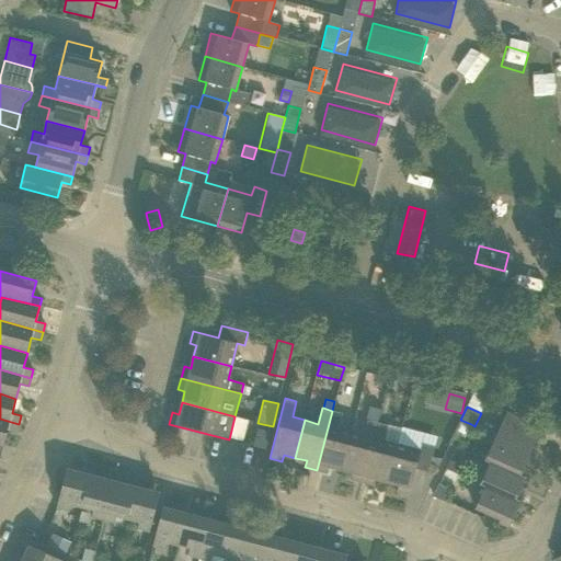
[(369,408),(366,419),(367,420),(377,422),(378,422),(381,411),(369,408)]
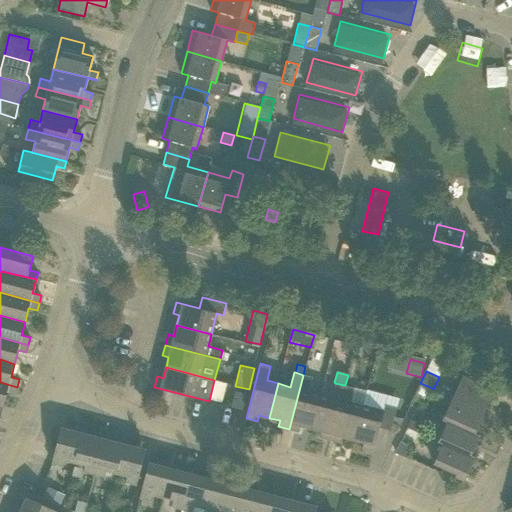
[(303,375),(289,429),(299,432),(300,426),(311,429),(320,394),(308,391),(312,377),(303,375)]
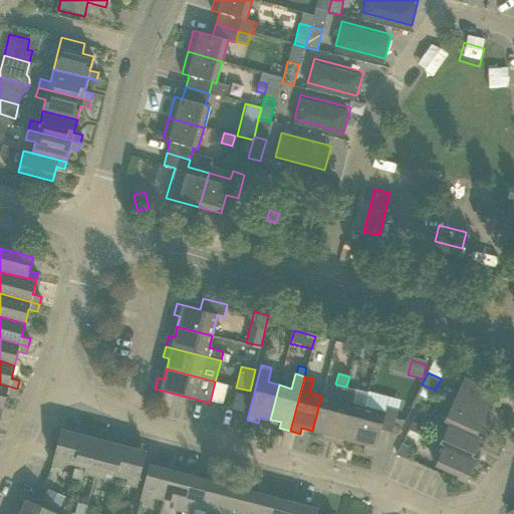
[(464,377),(454,399),(487,414),(496,393),(464,377)]
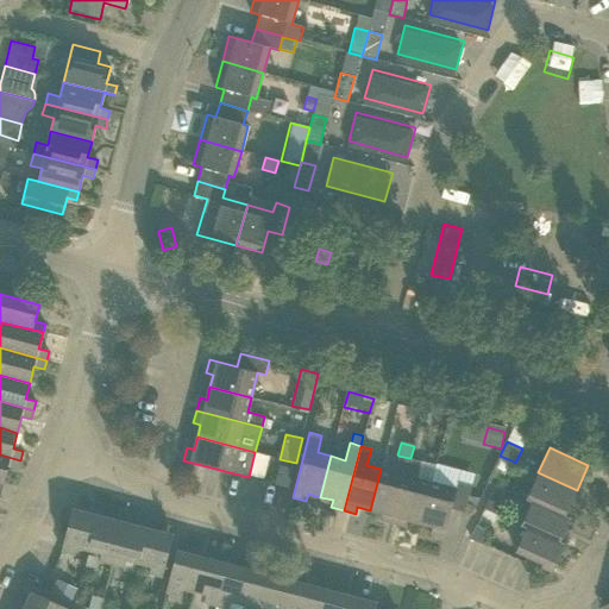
[(20,460),(0,454),(0,482),(4,483),(8,466),(18,469),(20,460)]
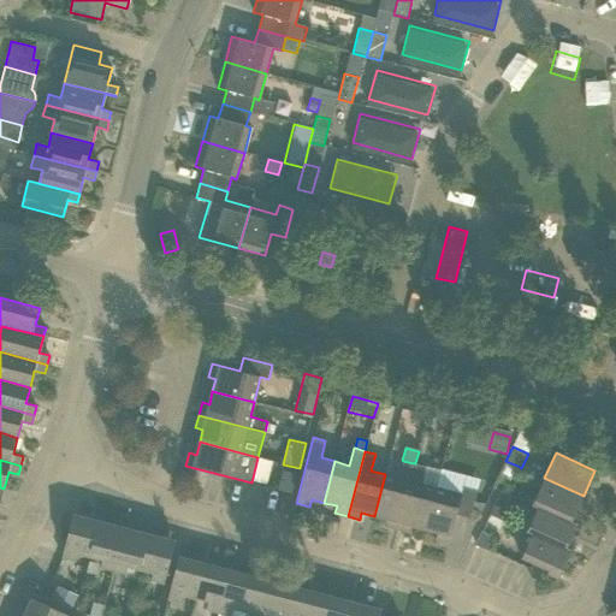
[(414,463),(403,461),(398,478),(385,474),(374,516),(386,519),(385,526),(397,529),(415,463),(414,463)]
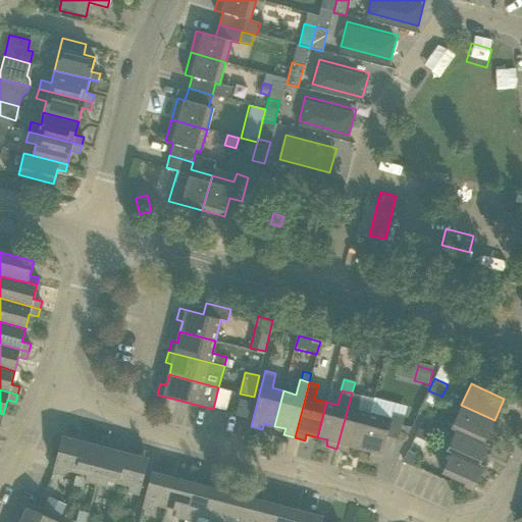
[(352,393),(336,449),(348,452),(349,446),(360,449),(369,413),(357,410),(361,396),(352,393)]
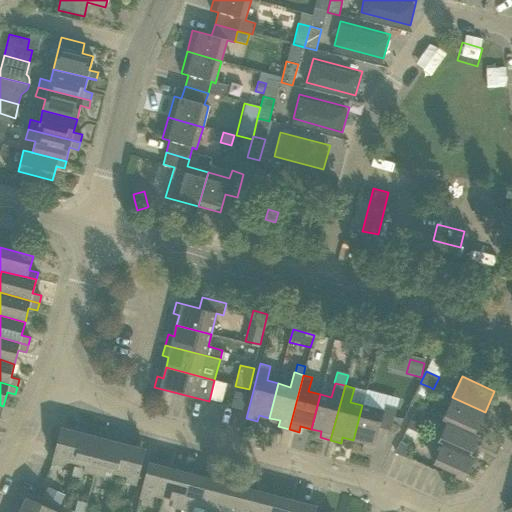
[(235,392),(231,407),(242,410),(246,394),(235,392)]
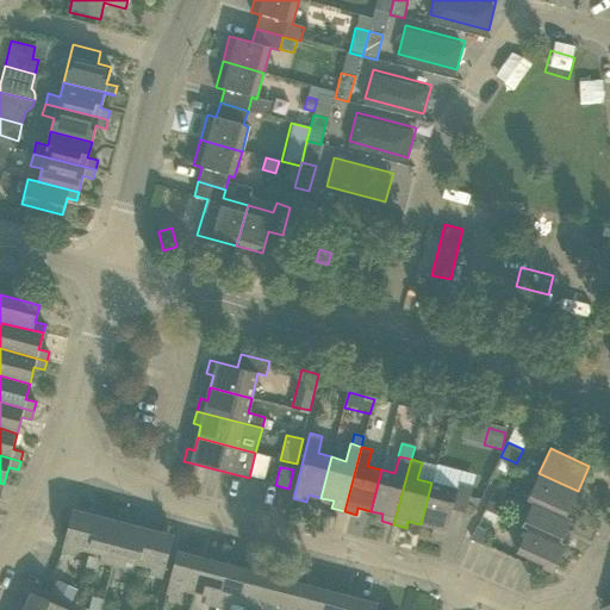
[(539,473),(528,497),(572,517),(574,511),(570,509),(578,491),(539,473)]
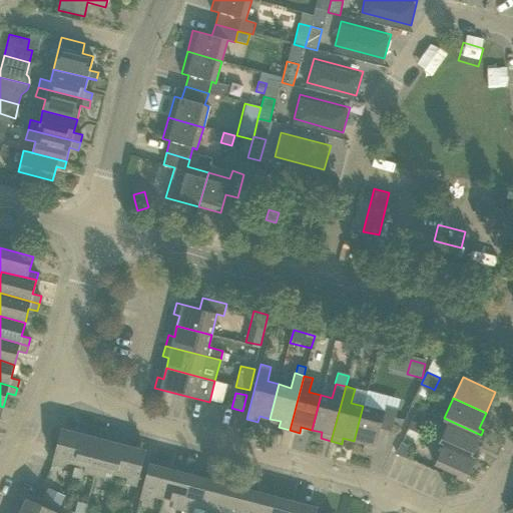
[(363,406),(354,441),(364,443),(363,449),(374,452),(380,429),(391,432),(397,409),(385,405),(384,412),(363,406)]
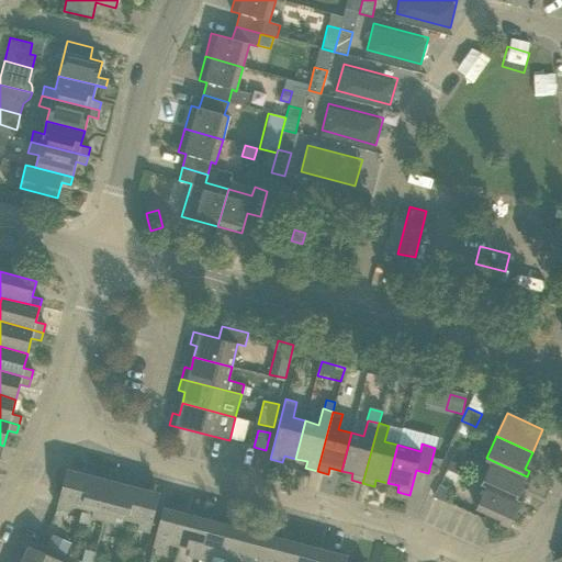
[(527,476),(486,458),(485,461),(490,463),(481,483),(521,502),(525,495),(519,493),(527,476)]
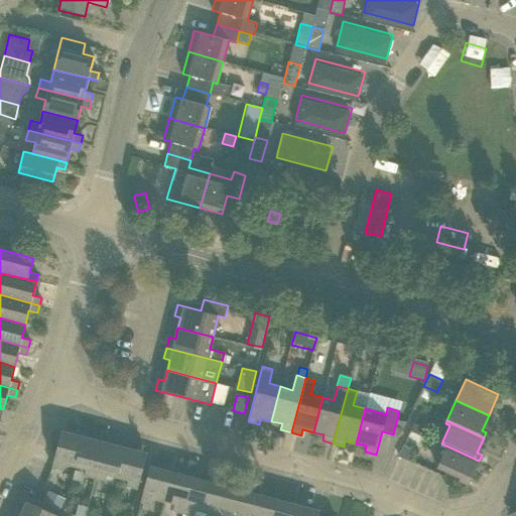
[(414,423),(410,431),(422,436),(425,428),(414,423)]
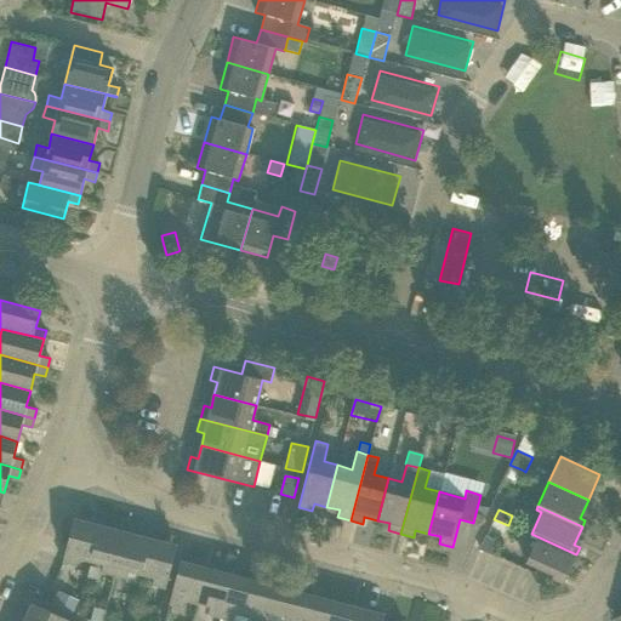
[(73,519),(66,546),(62,562),(75,565),(78,558),(90,562),(100,525),(73,519)]
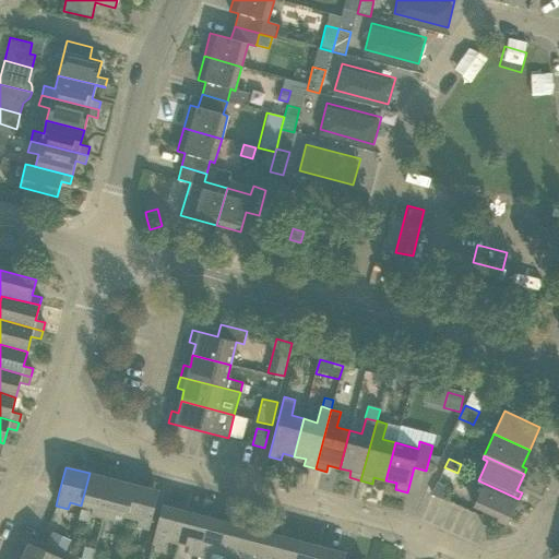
[(91,515),(103,518),(113,479),(90,473),(81,506),(93,508),(91,515)]
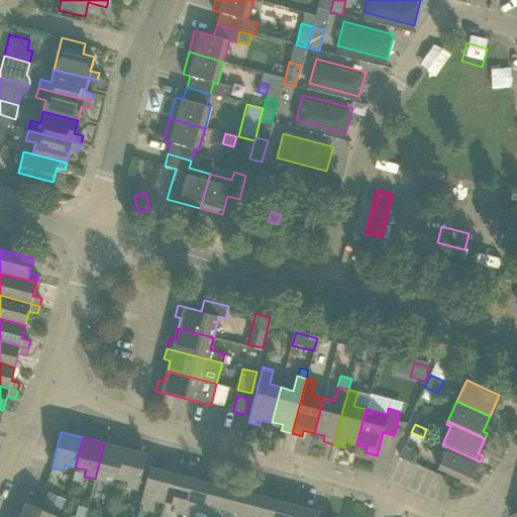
[(107,476),(117,479),(125,448),(104,443),(95,479),(105,482),(107,476)]
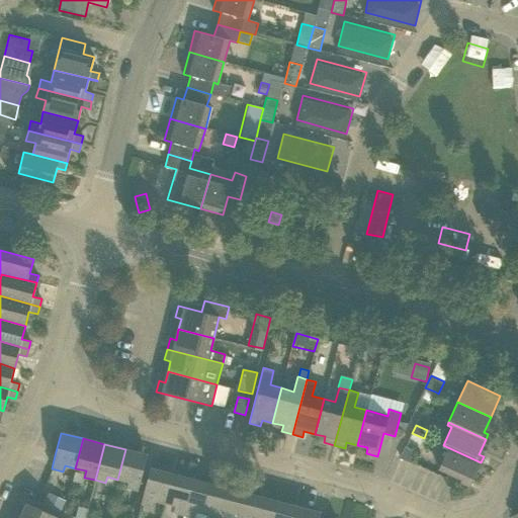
[(461,479),(458,485),(468,489),(481,462),(443,445),(442,447),(447,449),(438,468),(461,479)]
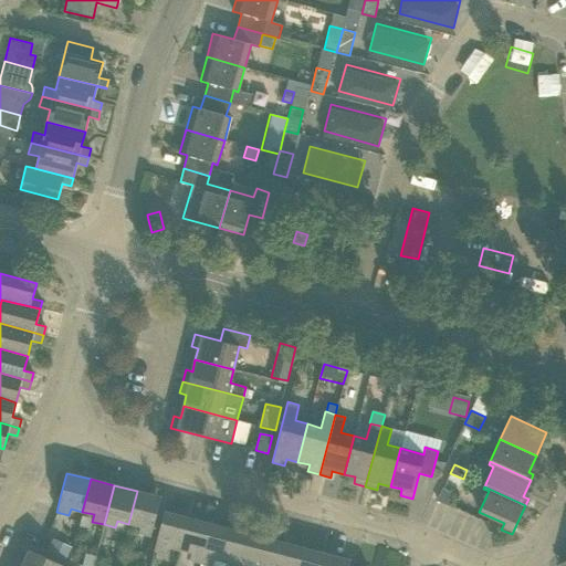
[(443,489),(437,501),(442,503),(450,506),(456,494),(443,489)]
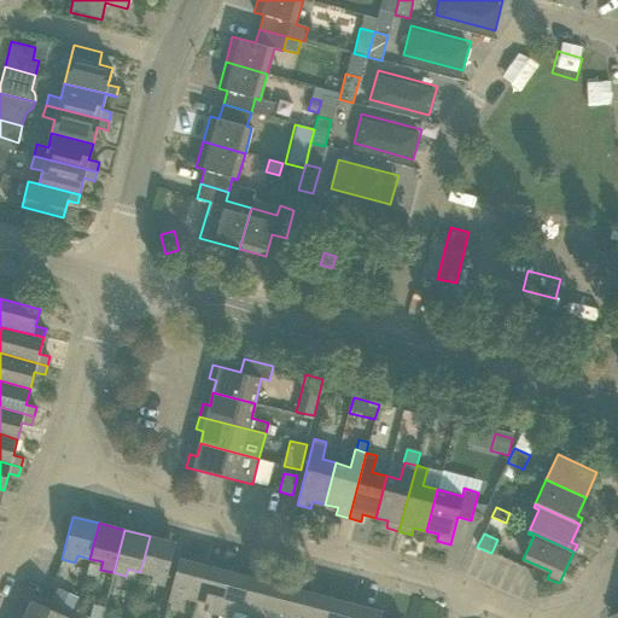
[(150,536),(140,572),(153,575),(151,582),(164,586),(175,543),(150,536)]
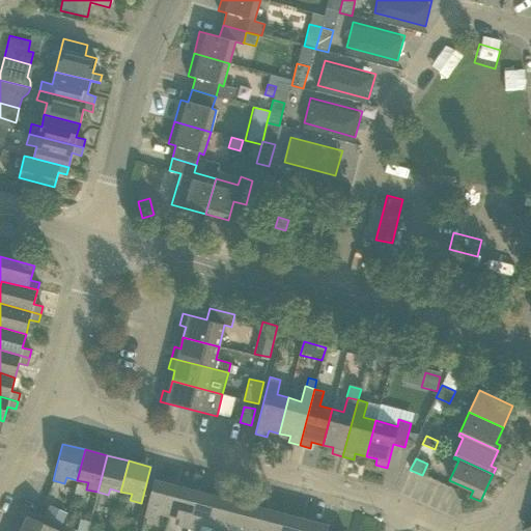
[(176,485),(154,480),(144,516),(156,520),(158,513),(168,516),(176,485)]
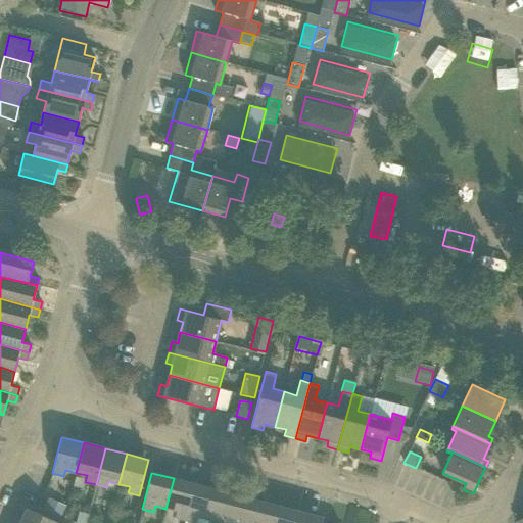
[(174,478),(165,509),(176,511),(175,518),(185,520),(195,484),(174,478)]
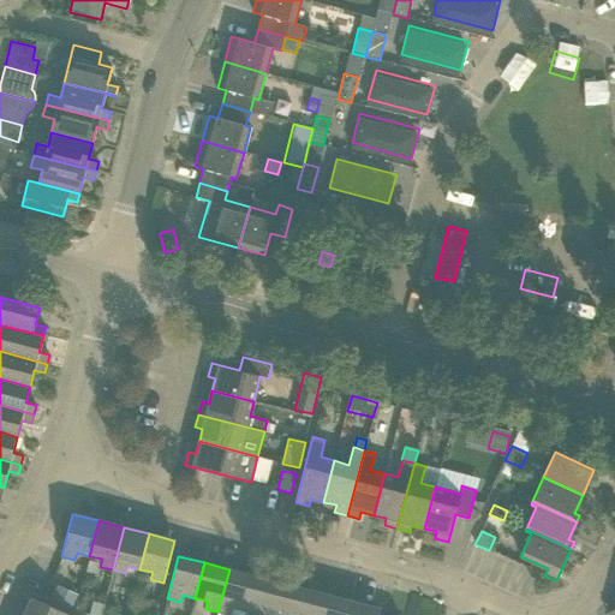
[(218,611),(216,614),(244,614),(245,610),(255,575),(230,569),(218,611)]
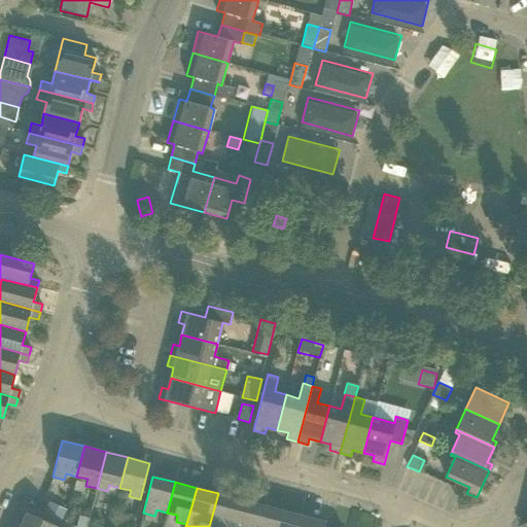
[(220,526),(232,526),(239,498),(218,493),(210,523),(220,526)]
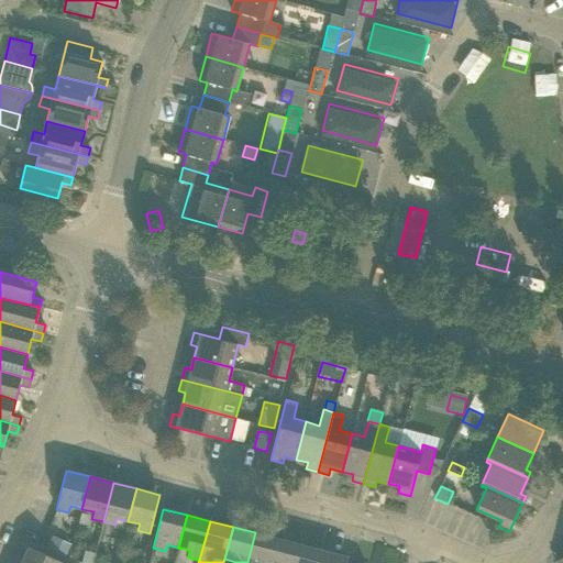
[(255,532),(247,562),(272,562),(278,539),(255,532)]
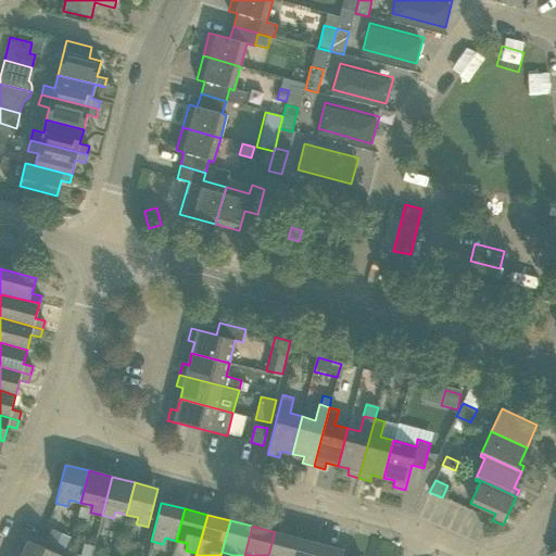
[(45,541),(58,546),(64,550),(70,538),(50,528),(45,541)]
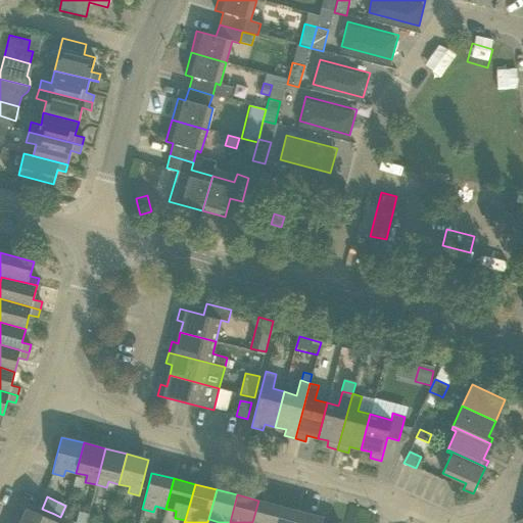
[(275,522),(280,506),(258,501),(252,522),(275,522)]
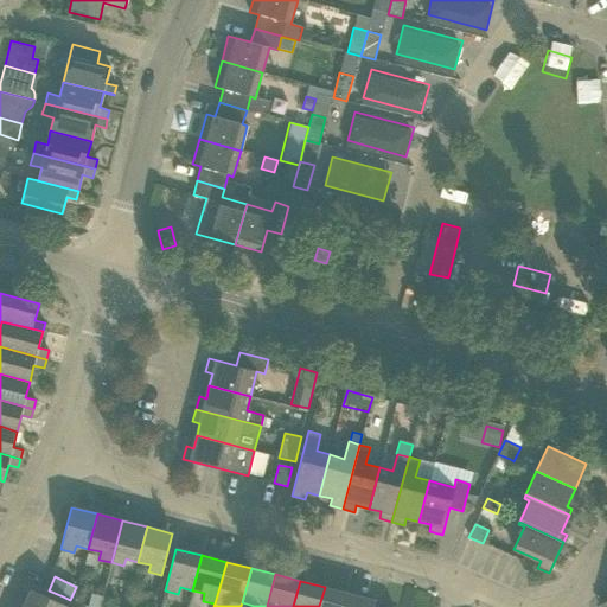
[(325,587),(319,606),(346,606),(350,594),(325,587)]
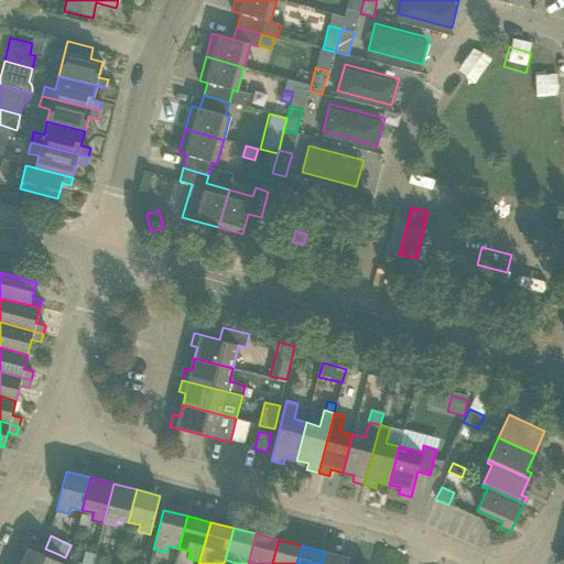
[(63,563),(49,557),(29,548),(21,563),(63,563)]
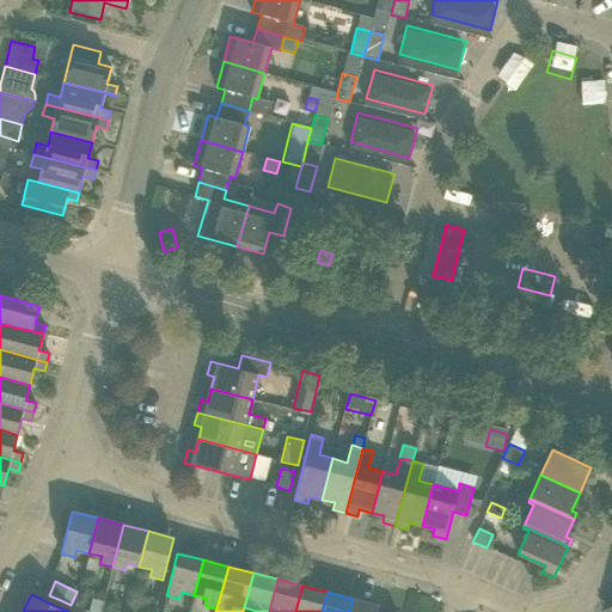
[(102,611),(104,603),(92,599),(89,611),(102,611)]
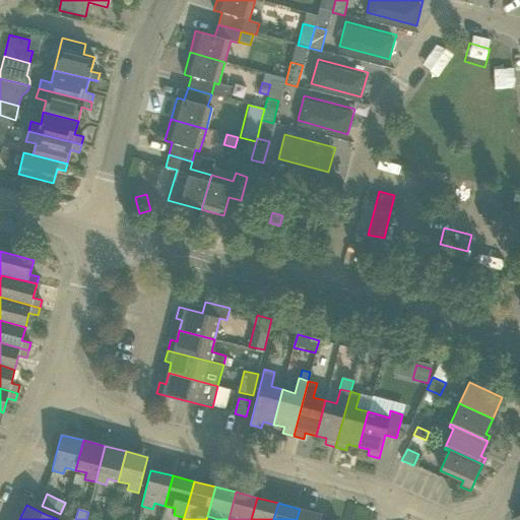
[(319,519),(321,514),(300,509),(297,519),(319,519)]
